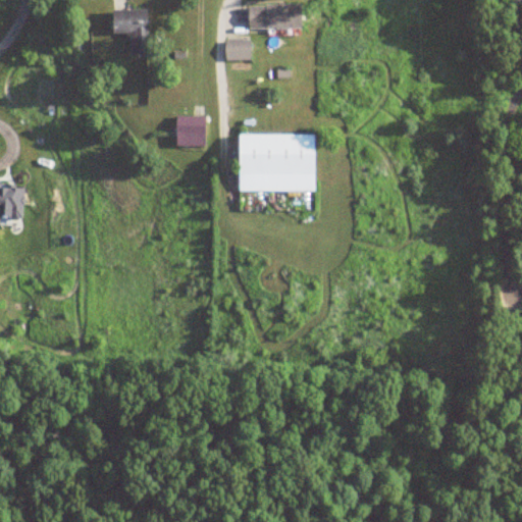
[(301,30),(301,6),(248,6),(248,30),(301,30)]
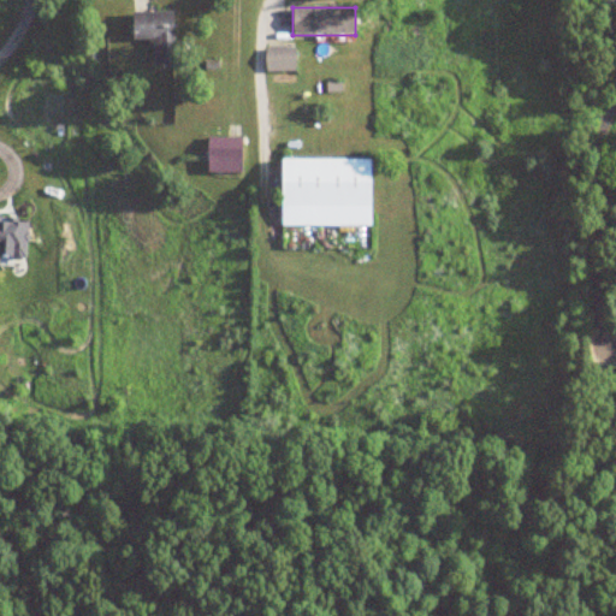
[(172,65),(172,12),(132,12),(132,40),(153,40),(153,65),(172,65)]
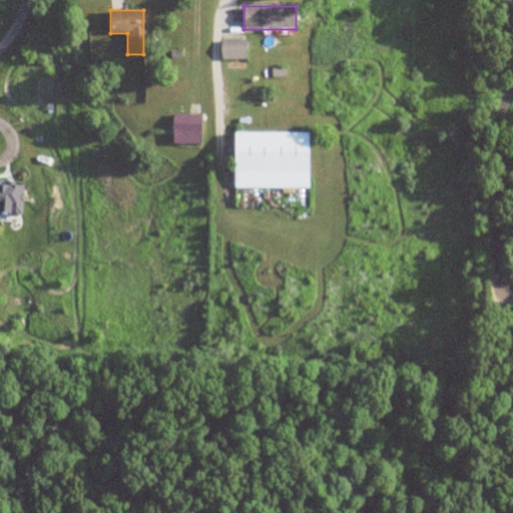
[(220,40),(220,59),(245,59),(245,40),(220,40)]
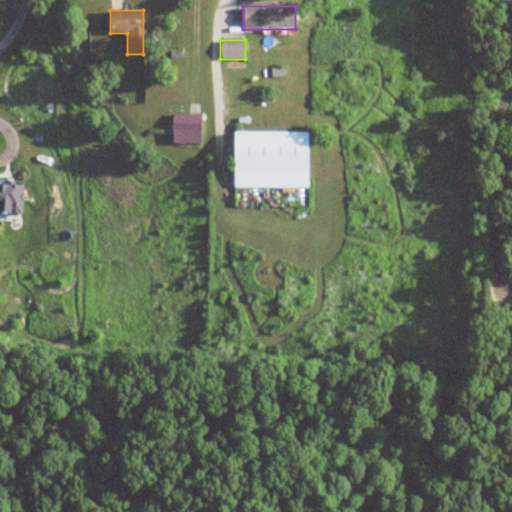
[(55,102),(47,102),(47,125),(55,125),(55,102)]
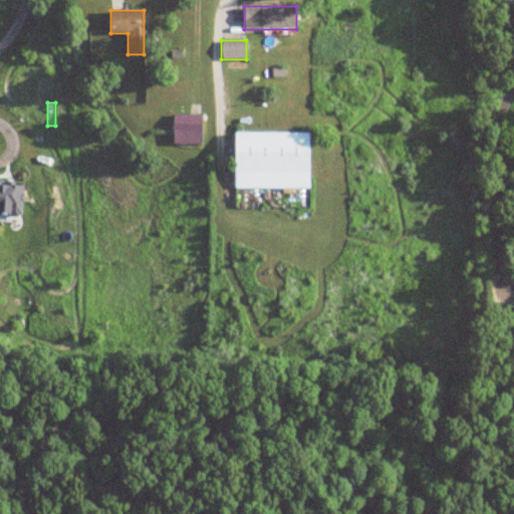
[(173,144),(201,144),(201,114),(173,114),(173,144)]
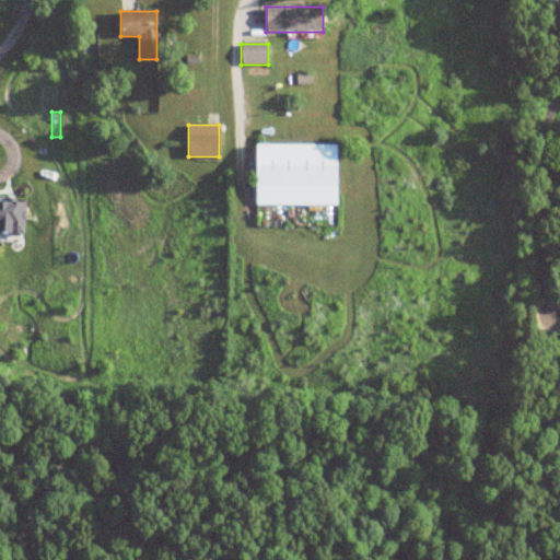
[(256,205),(337,205),(337,144),(256,144),(256,205)]
